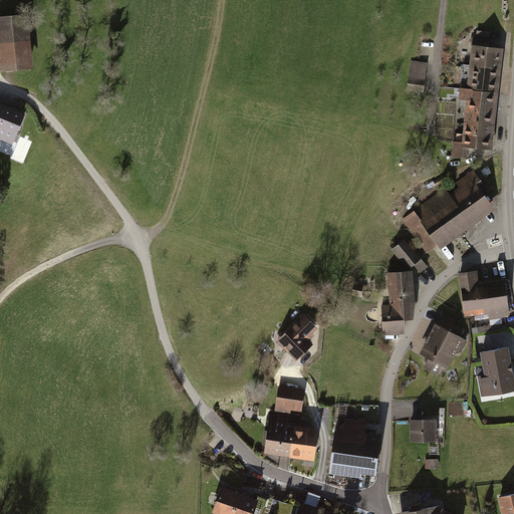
[(28,14),(0,16),(0,59),(1,74),(33,71),(28,14)]
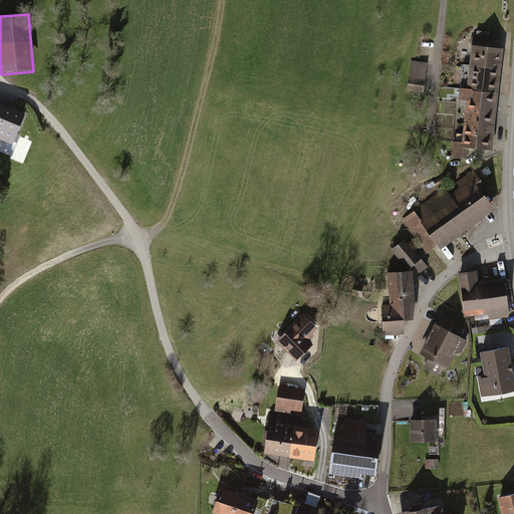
[(470,63),(502,67),(504,48),(488,46),(489,37),(477,35),(473,35),(470,63)]
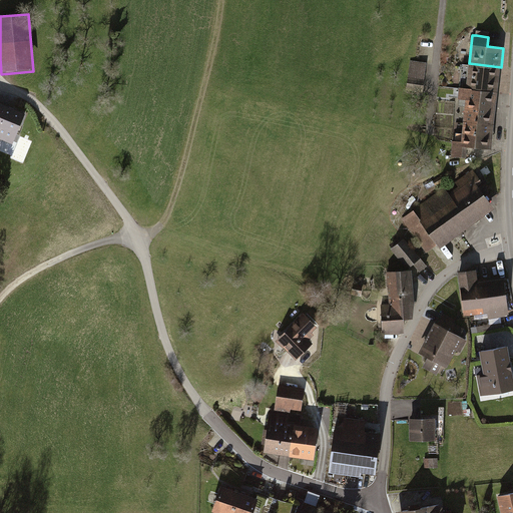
[(418,61),(410,60),(407,88),(423,90),(426,62),(418,61)]
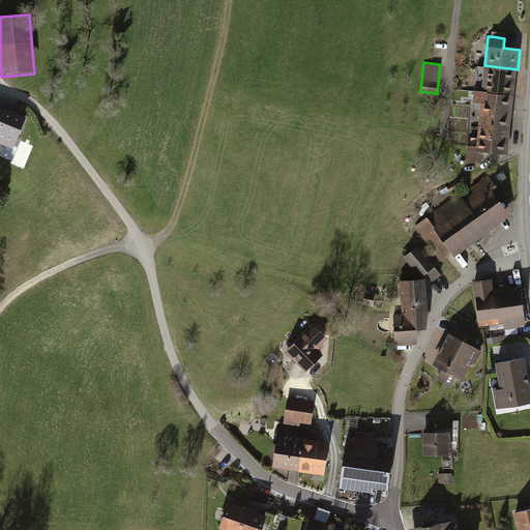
[(484,65),(481,90),(514,94),(518,69),(484,65)]
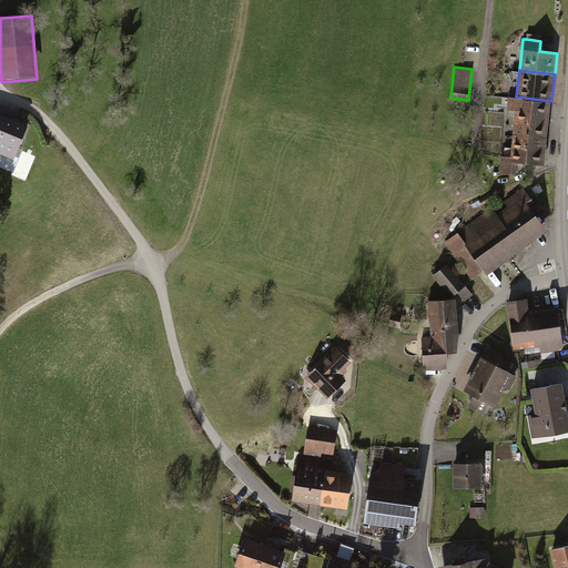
[(551,101),(516,97),(509,95),(508,109),(516,110),(514,134),(547,137),(551,101)]
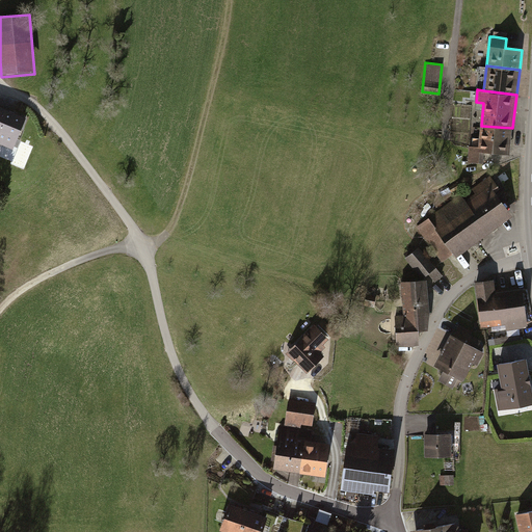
[(0,140),(17,147),(26,118),(0,109),(0,140)]
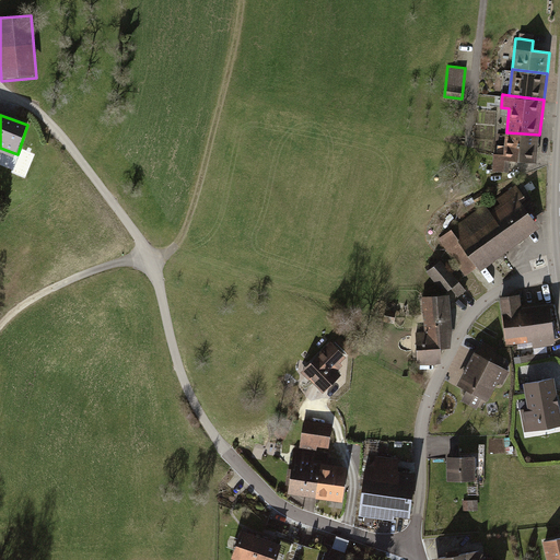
[(504,154),(494,153),(492,171),(510,172),(511,159),(537,162),(539,135),(506,132),(504,154)]
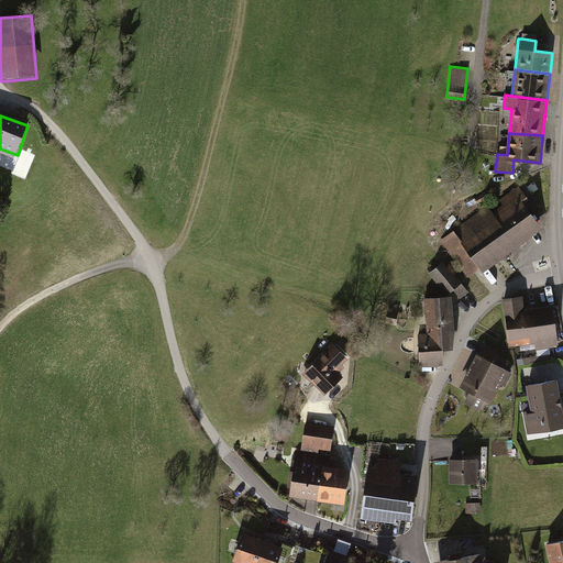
[(454,234),(478,269),(538,228),(522,206),(527,202),(517,188),(499,200),(508,213),(494,224),(486,213),(454,234)]
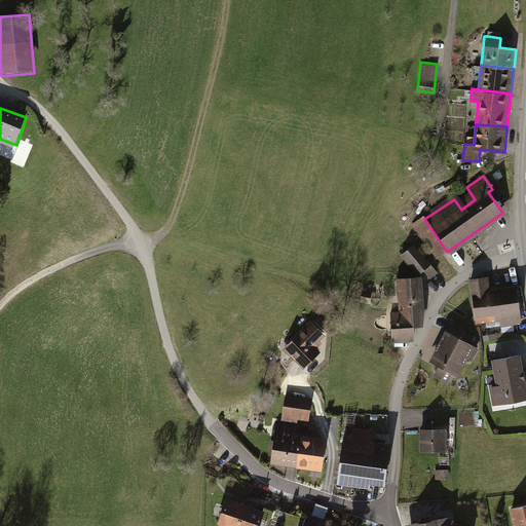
[(434,278),(441,271),(415,245),(403,256),(420,274),(425,269),(434,278)]
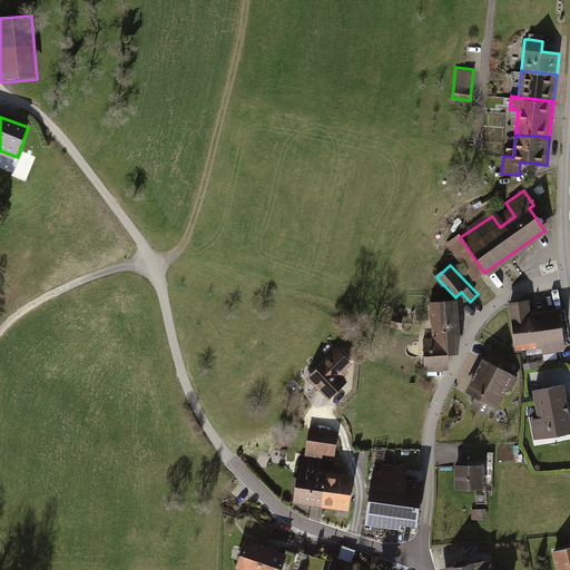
[(527,302),(511,304),(516,345),(546,342),(546,350),(563,347),(559,310),(528,314),(527,302)]
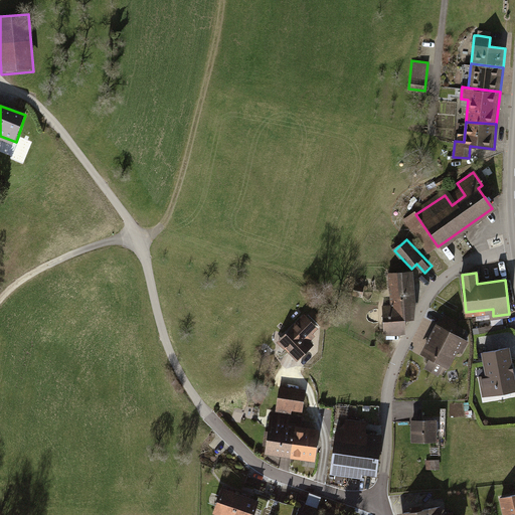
[(409,275),(386,276),(389,307),(381,308),(382,336),(400,335),(405,322),(410,322),(412,307),(409,275)]
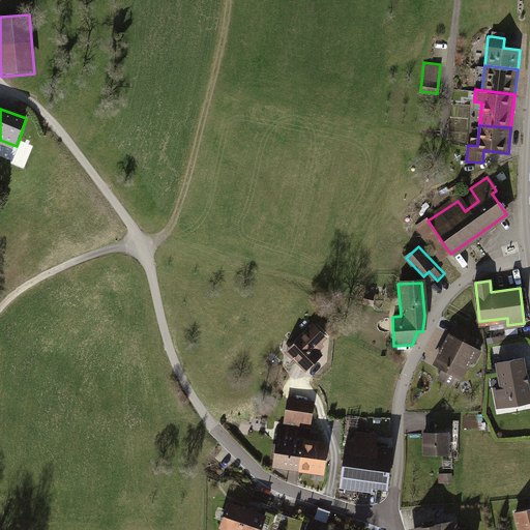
[(325,334),(312,321),(288,346),(294,351),(291,355),(305,369),(321,353),(316,349),(322,343),(319,341),(325,334)]
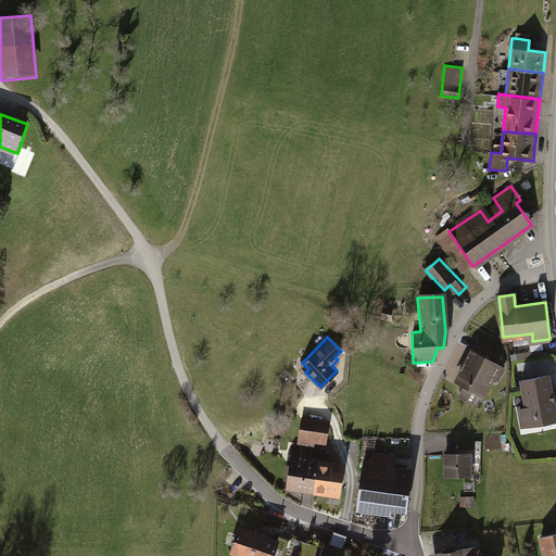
[(491,348),(477,341),(455,386),(481,399),(491,379),(497,382),(503,371),(496,368),(502,358),(489,352),(491,348)]
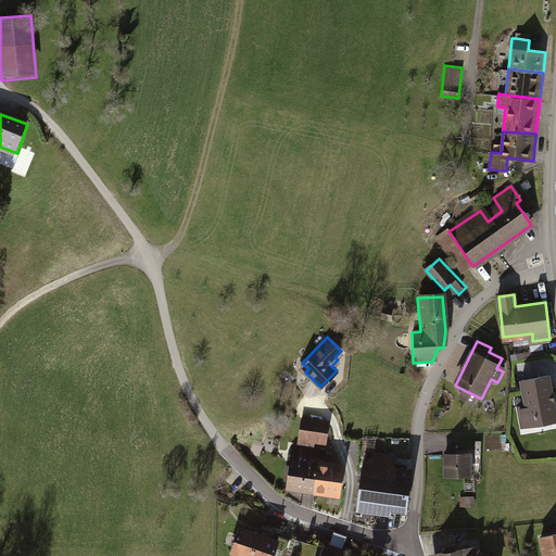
[(555,422),(547,378),(518,383),(522,409),(517,411),(519,421),(531,419),(533,430),(555,426),(555,422)]
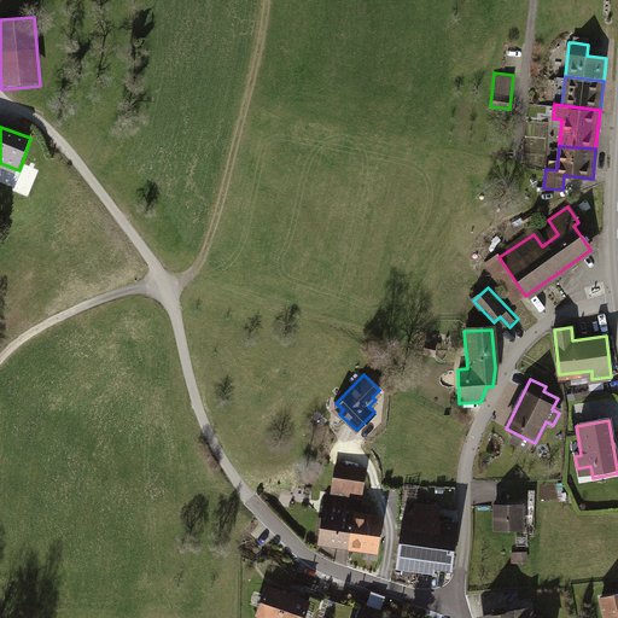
[(363,467),(333,464),(331,488),(361,491),(363,467)]
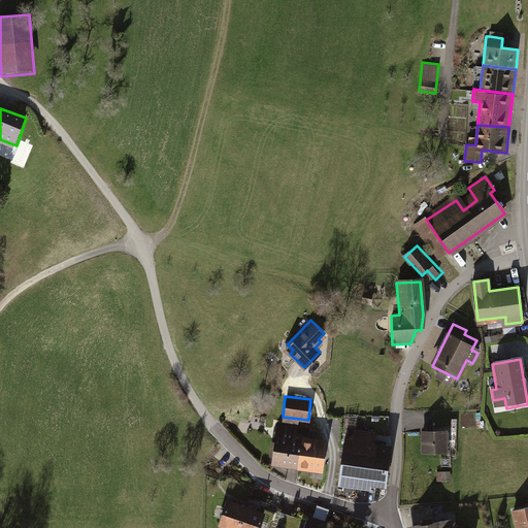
[(300,435),(305,435),(306,427),(274,423),(270,464),(296,467),(300,435)]
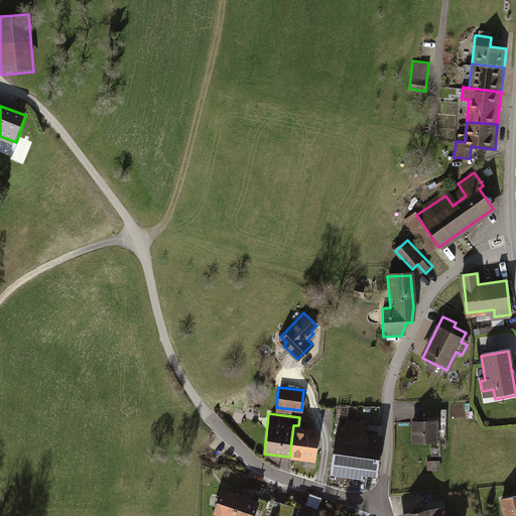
[(434,418),(409,419),(410,442),(434,441),(434,418)]
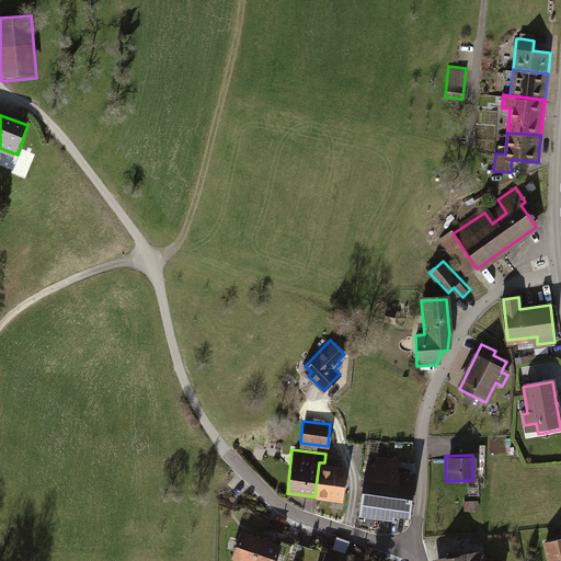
[(324,462),(319,462),(315,496),(341,500),(345,466),(324,462)]
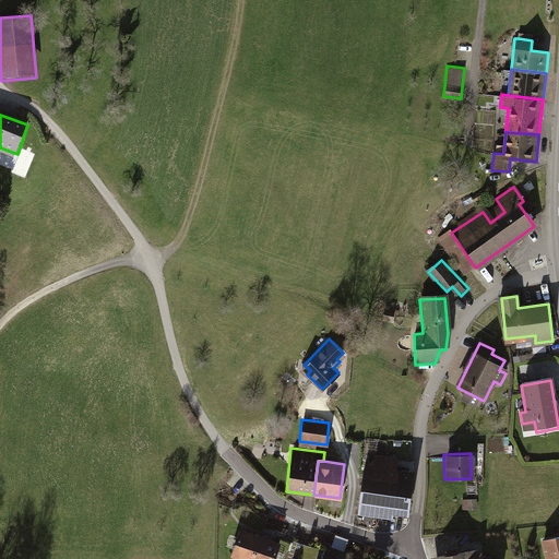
[(357,508),(407,513),(412,471),(399,470),(397,476),(391,475),(392,464),(372,462),(361,468),(357,508)]
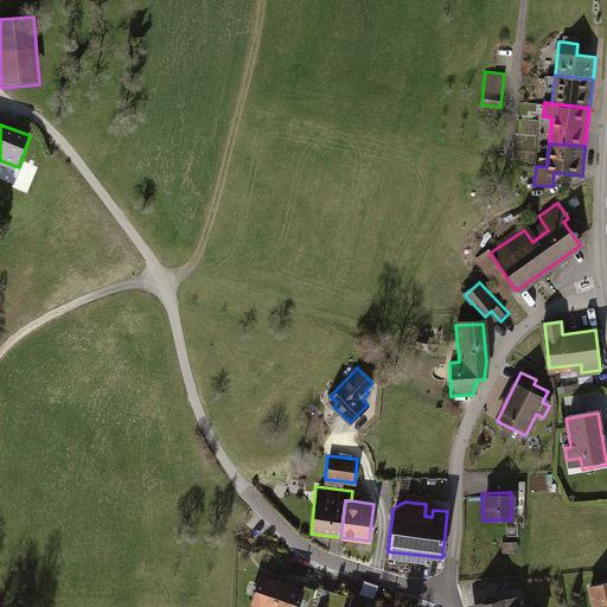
[(272,606),(280,580),(257,573),(249,601),(267,606),(272,606)]
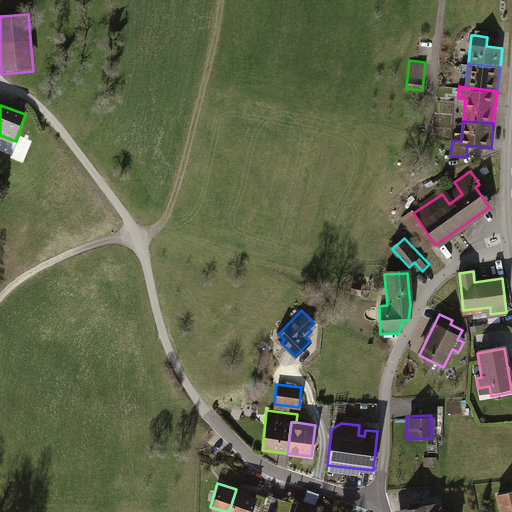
[(511,511),(511,488),(494,493),(498,511),(511,511)]
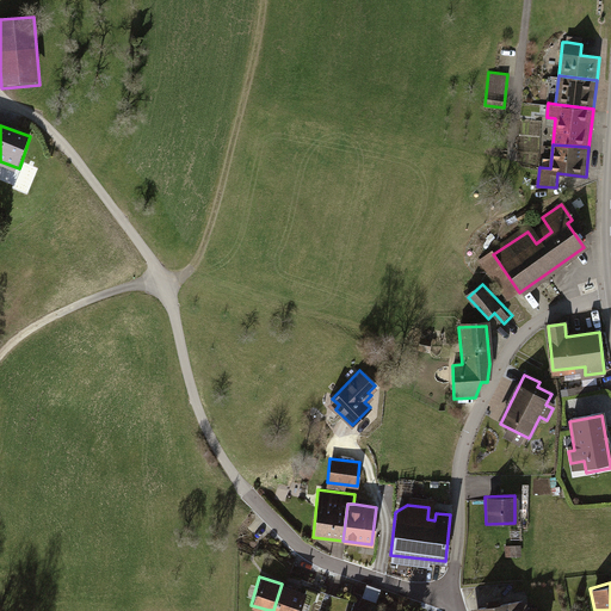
[(297,610),(304,591),(282,584),(273,610),(297,610)]
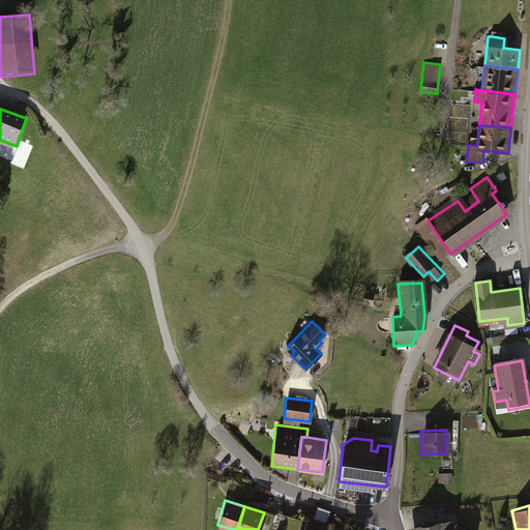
[(329,522),(332,511),(321,507),(318,519),(329,522)]
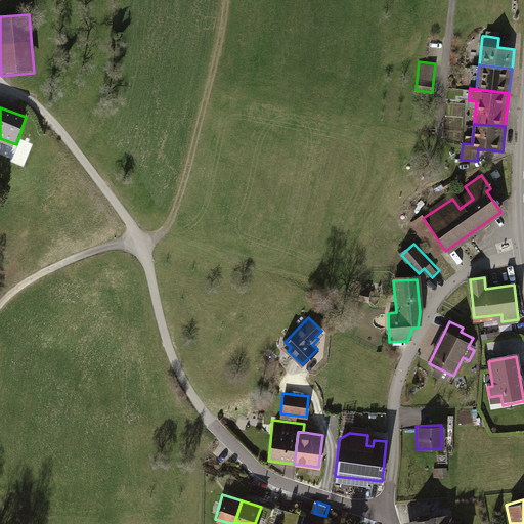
[(407,521),(407,523),(459,523),(450,523),(448,523),(447,515),(407,521)]
